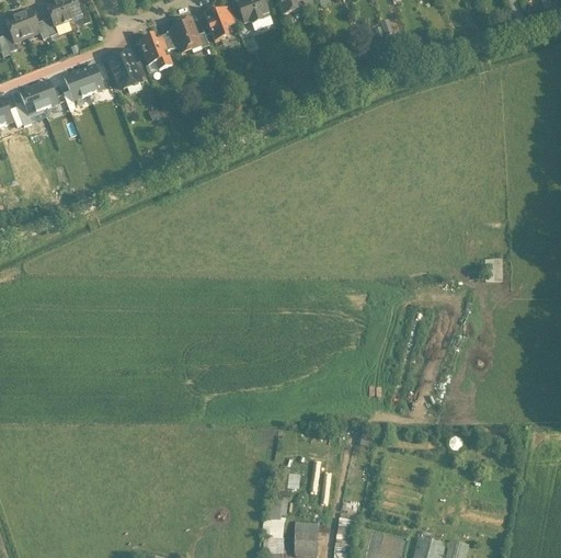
[(57,0),(46,4),(52,16),(55,26),(56,26),(58,33),(59,35),(70,31),(71,29),(68,22),(59,0),(57,0)]
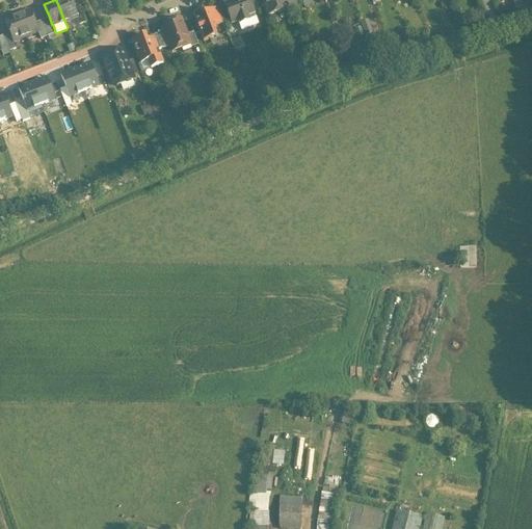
[(56,0),(64,21),(77,16),(74,7),(71,0),(56,0)]
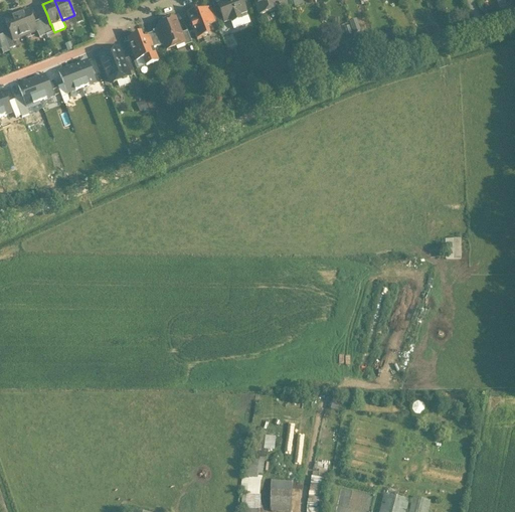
[(225,0),(225,1),(218,3),(219,6),(224,20),(231,17),(233,21),(235,27),(250,22),(248,17),(241,0),(225,0)]
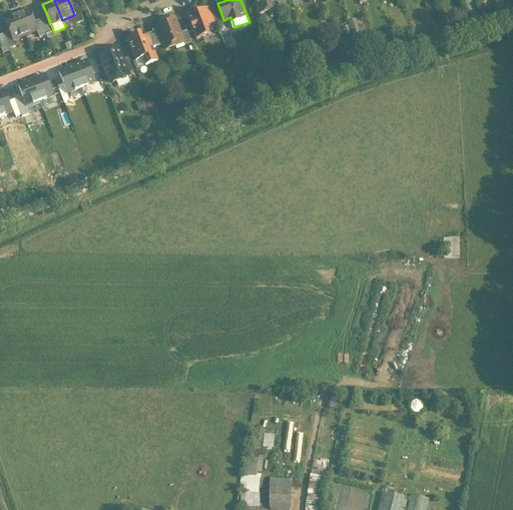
[(254,0),(260,13),(278,7),(277,7),(281,5),(279,0),(254,0)]
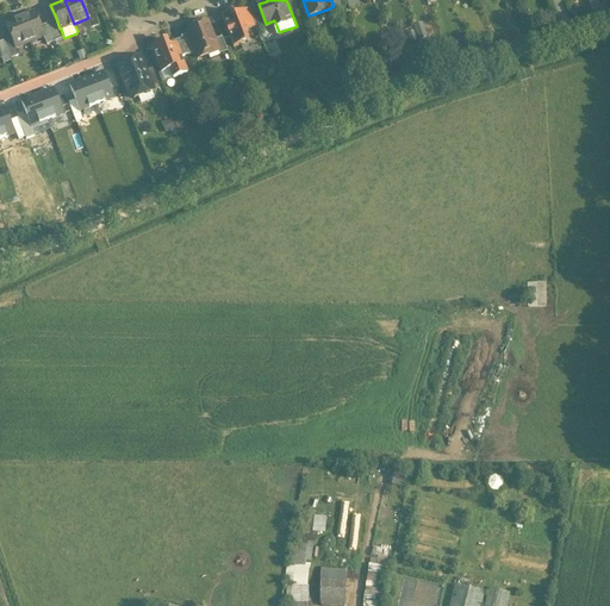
[(92,5),(85,8),(88,18),(91,26),(99,23),(92,5)]
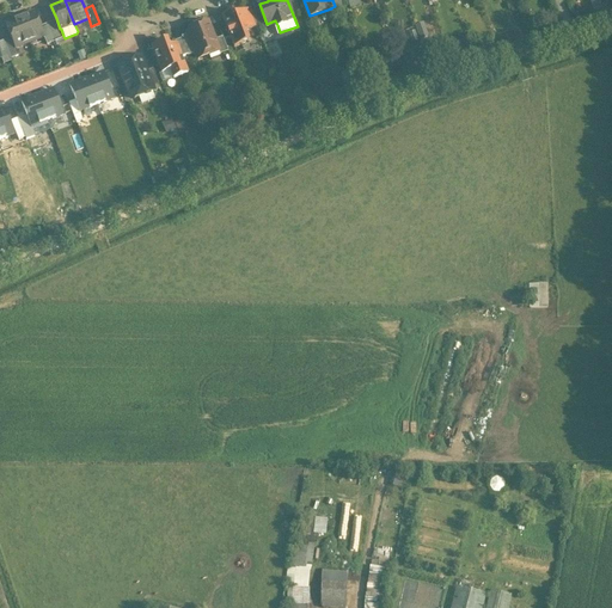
[(251,11),(250,7),(244,10),(251,26),(257,25),(257,24),(251,11)]
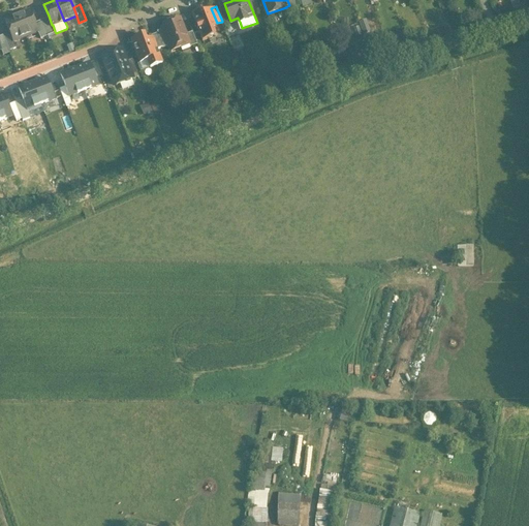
[(225,6),(217,9),(222,21),(222,22),(223,23),(230,21),(225,6)]
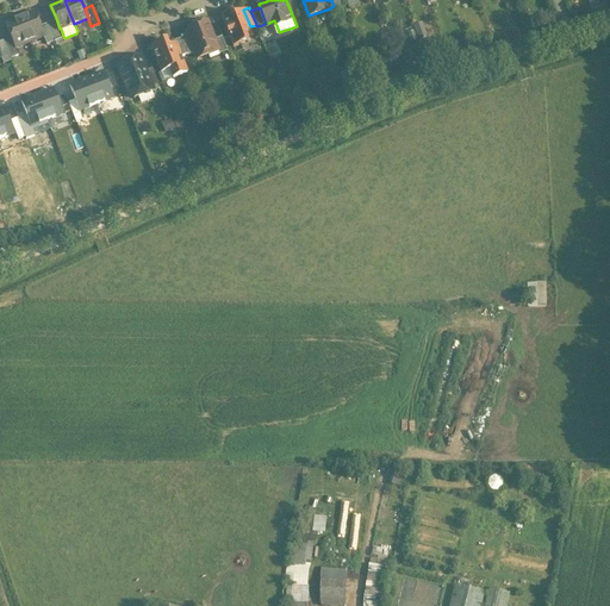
[(243,10),(232,13),(231,10),(222,14),(234,45),(249,39),(244,29),(250,26),(243,10)]
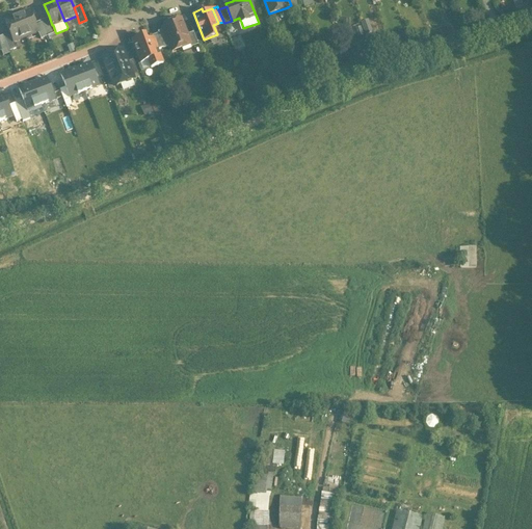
[(30,9),(18,15),(26,34),(38,30),(38,29),(35,21),(30,9)]
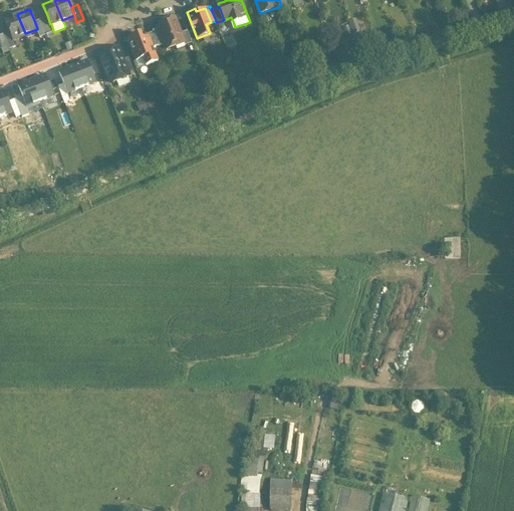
[(17,14),(5,18),(9,30),(13,38),(25,33),(17,14)]
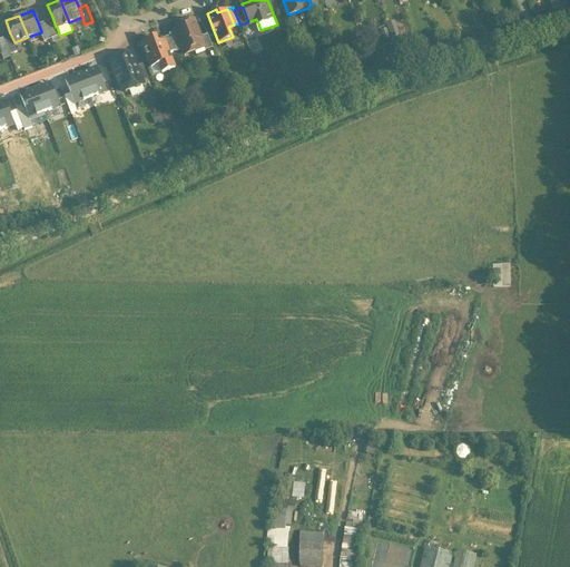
[(56,27),(52,17),(45,20),(51,37),(59,33),(57,27),(56,27)]
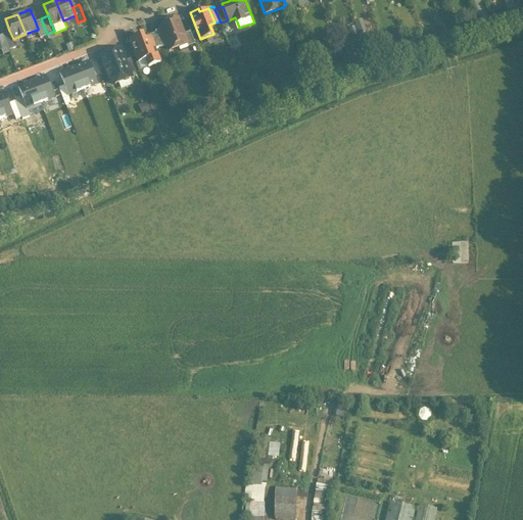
[(178,16),(159,25),(168,44),(170,49),(179,46),(180,49),(188,46),(188,45),(187,43),(188,42),(184,33),(178,16)]
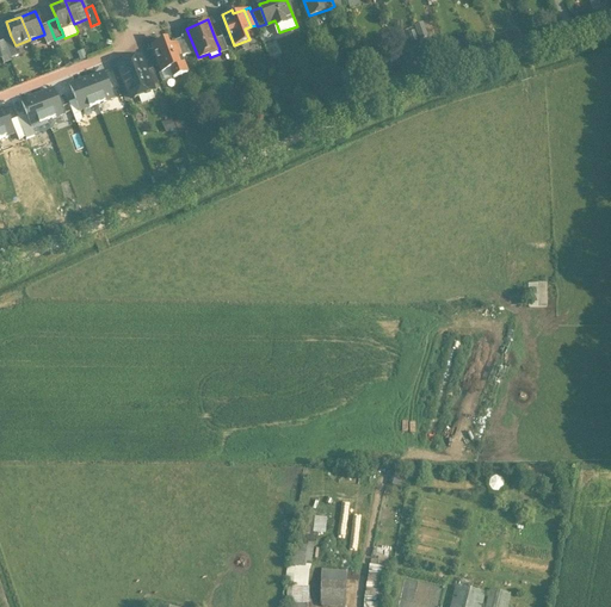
[(48,22),(41,24),(44,33),(44,35),(47,43),(55,39),(48,22)]
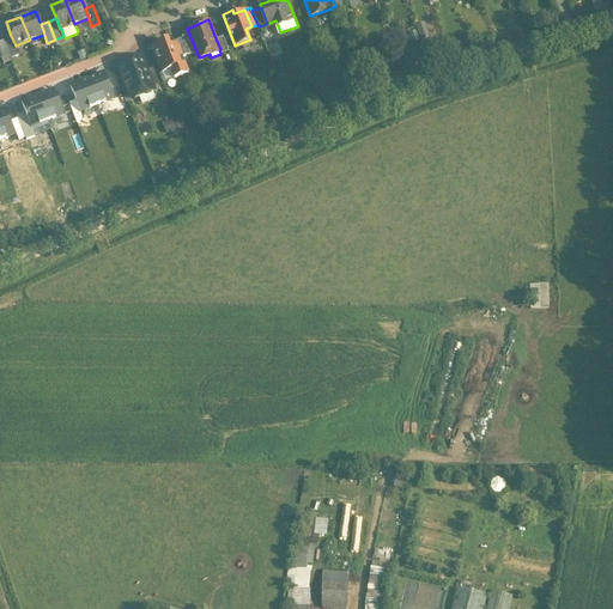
[(196,52),(188,32),(182,35),(182,37),(189,53),(189,54),(196,52)]
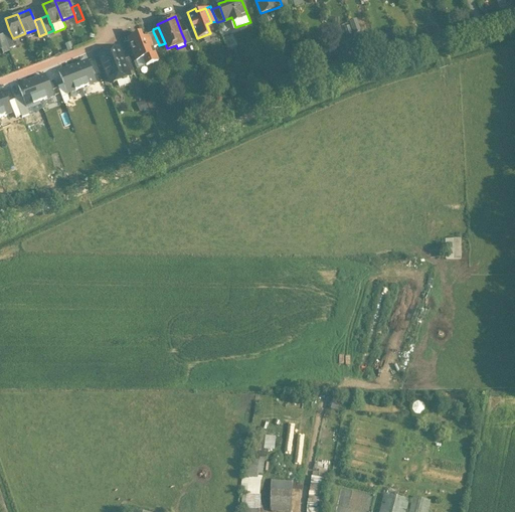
[(187,29),(181,32),(185,41),(184,42),(185,44),(192,41),(187,29)]
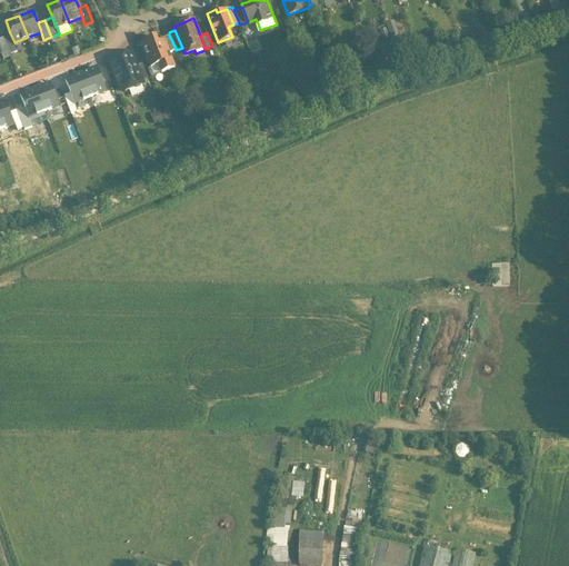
[(15,42),(10,33),(3,36),(10,52),(18,50),(15,42)]
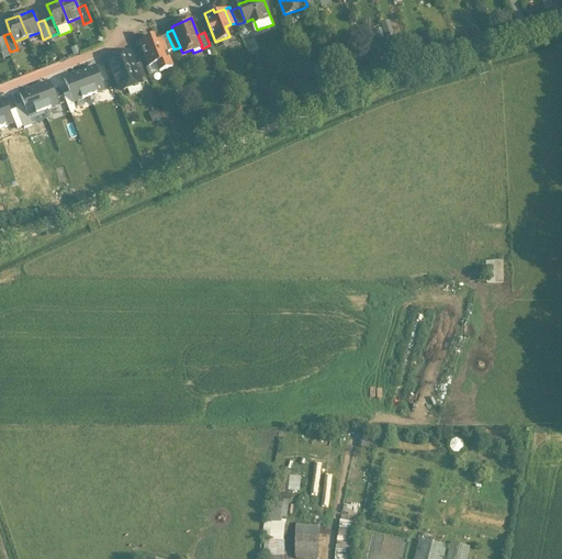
[(173,48),(167,34),(160,36),(161,38),(163,38),(167,51),(173,48)]
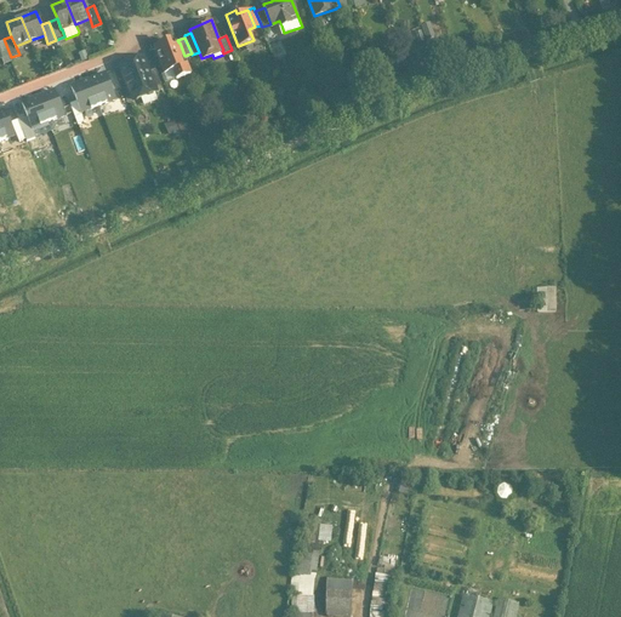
[(11,57),(4,39),(0,40),(0,51),(1,55),(1,56),(4,63),(12,60),(11,57)]
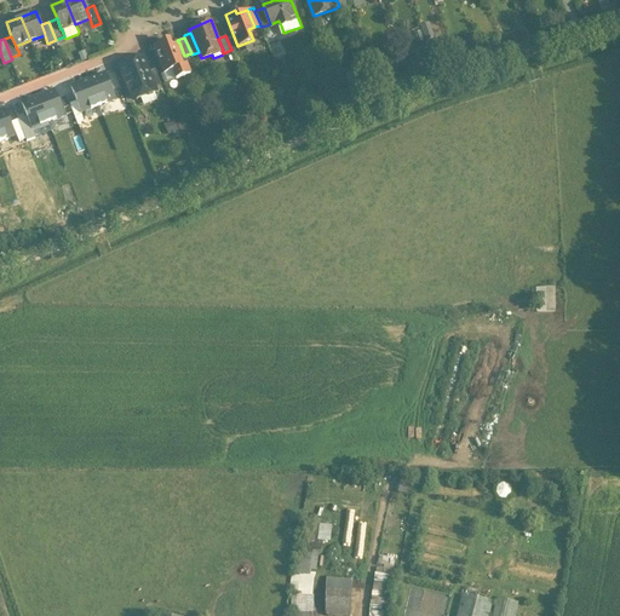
[(170,42),(165,45),(164,41),(154,45),(165,72),(173,68),(177,78),(190,72),(184,56),(179,42),(178,42),(171,46),(170,42)]
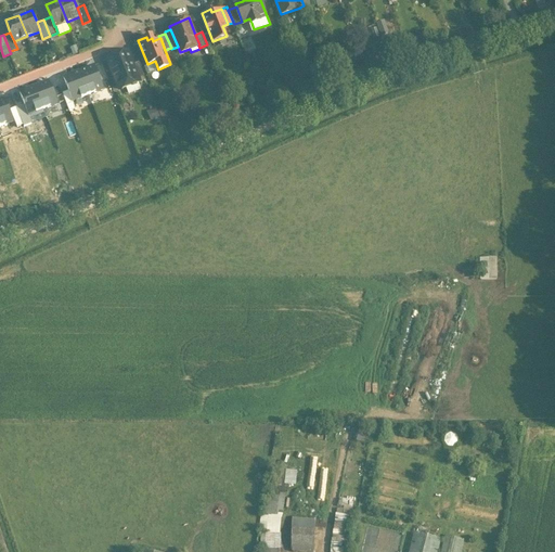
[(127,49),(107,58),(118,87),(123,88),(126,87),(127,82),(137,78),(139,81),(140,81),(132,63),(127,49)]
